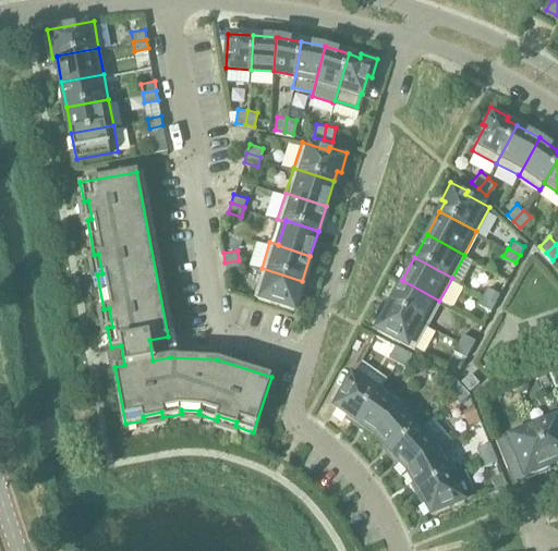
[(241,270),(239,260),(225,262),(227,272),(241,270)]
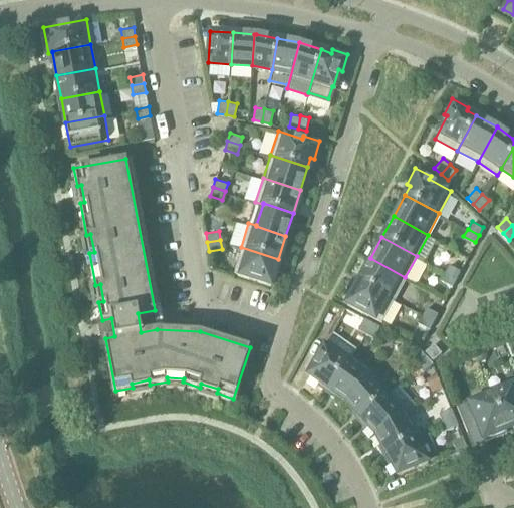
[(278,259),(241,247),(233,271),(270,282),(278,259)]
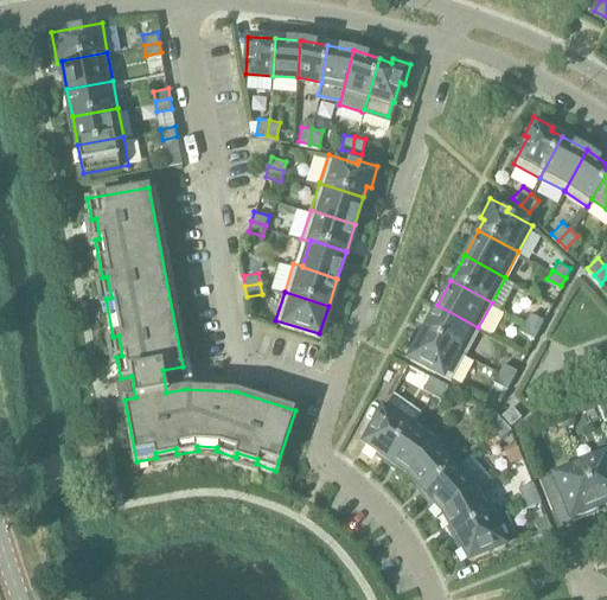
[(438,305),(425,330),(465,352),(478,327),(438,305)]
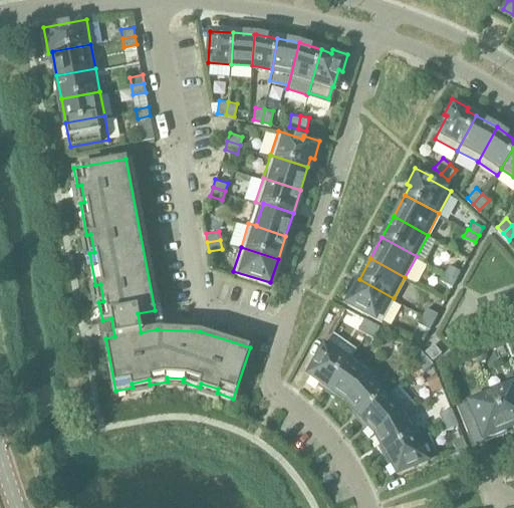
[(445,271),(456,277),(460,269),(449,263),(445,271)]
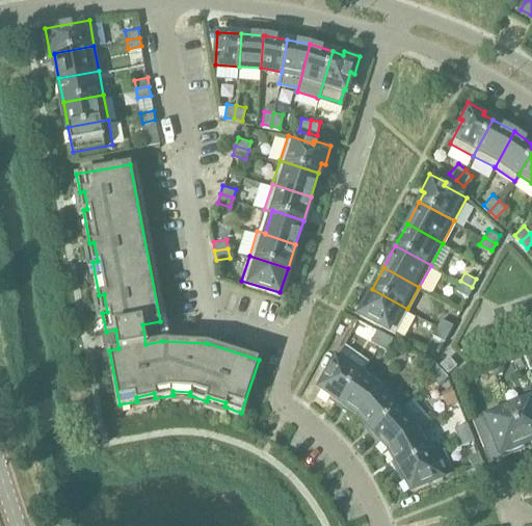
[(472,287),(460,281),(456,289),(468,295),(472,287)]
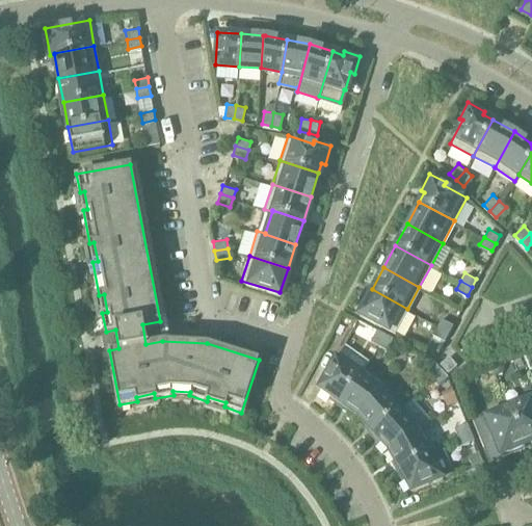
[(395,332),(407,309),(372,289),(360,312),(395,332)]
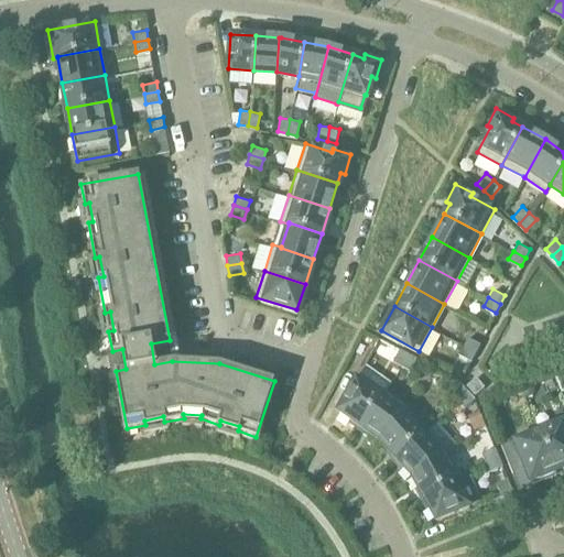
[(463,343),(476,350),(480,341),(467,335),(463,343)]
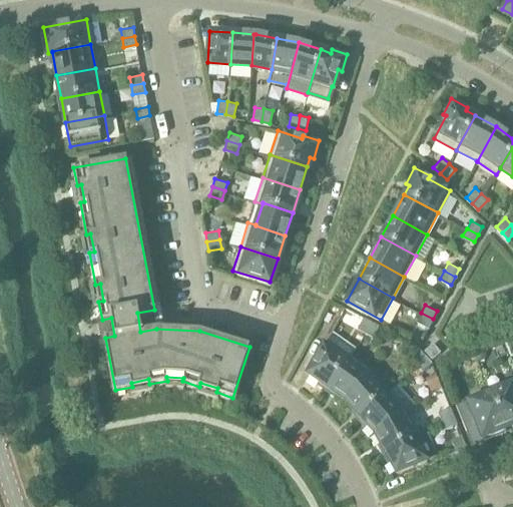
[(428,327),(433,319),(421,313),(417,321),(428,327)]
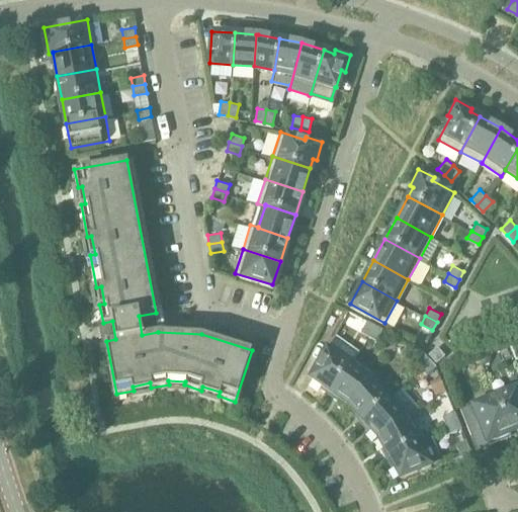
[(360,330),(368,335),(374,323),(366,319),(360,330)]
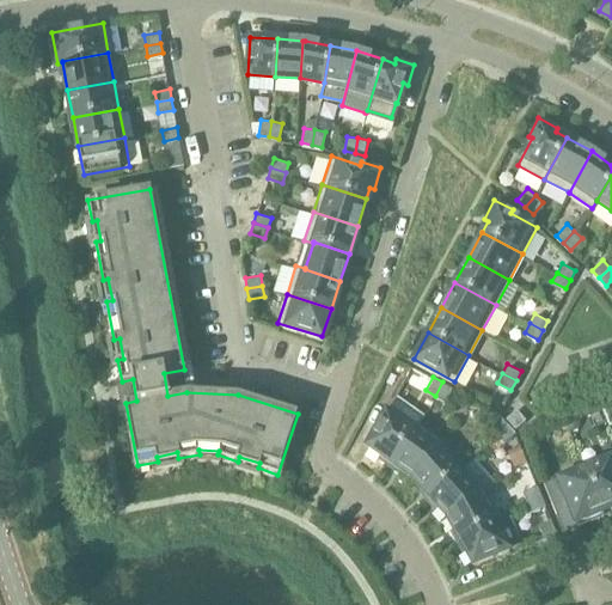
[(452,386),(442,382),(435,396),(445,401),(452,386)]
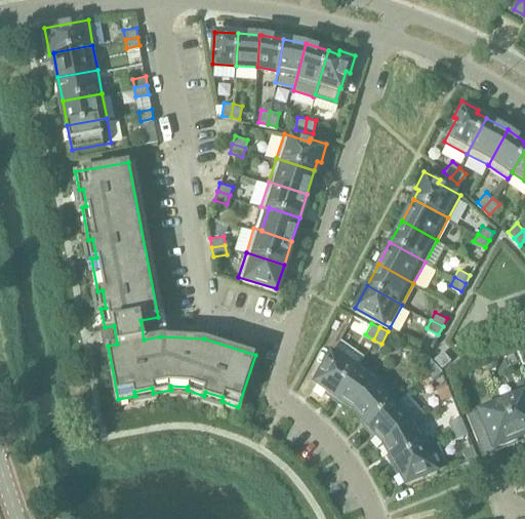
[(316,381),(335,395),(354,368),(359,362),(334,345),(316,381)]
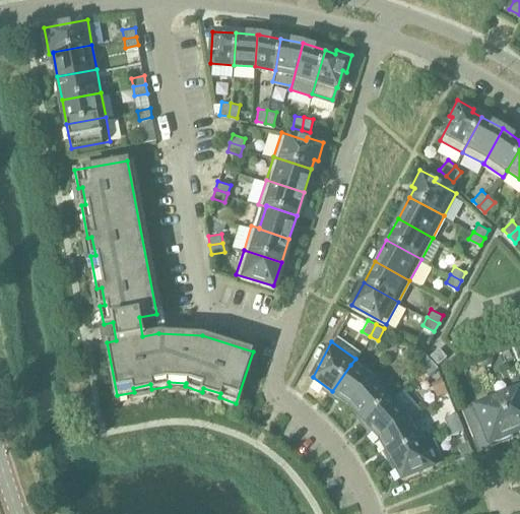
[(438,363),(447,355),(439,345),(430,354),(438,363)]
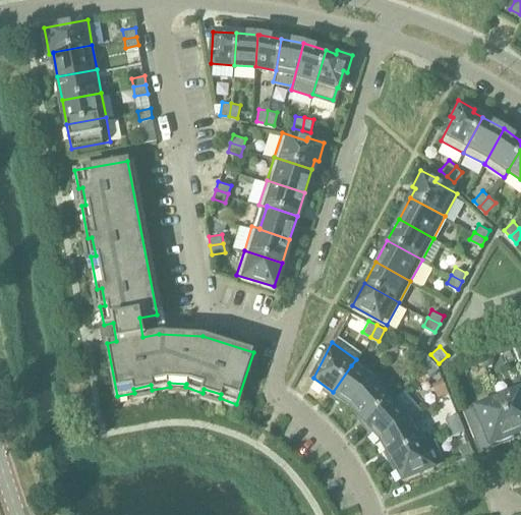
[(417,362),(423,369),(432,360),(426,353),(417,362)]
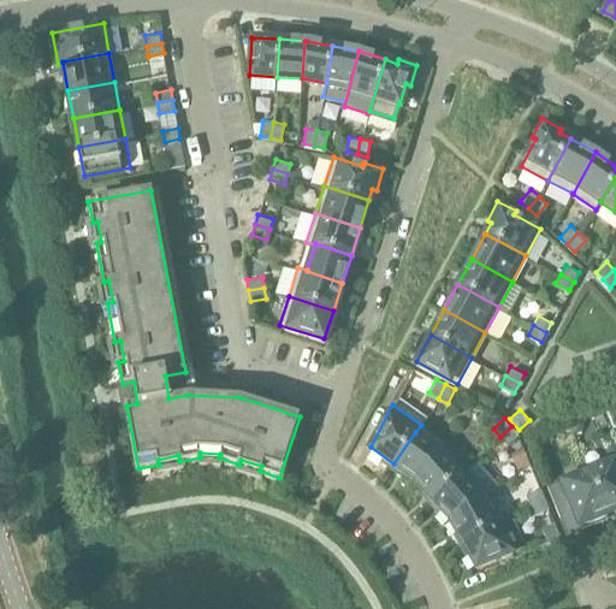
[(519,433),(511,426),(501,437),(508,444),(519,433)]
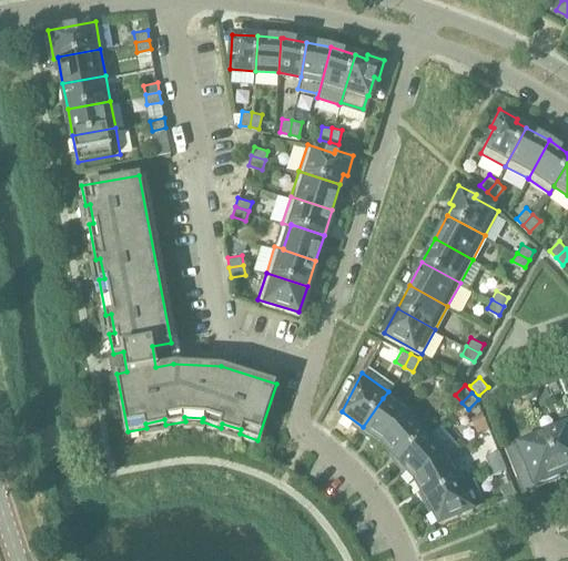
[(378,438),(382,440),(384,438),(405,414),(383,398),(363,427),(378,438)]
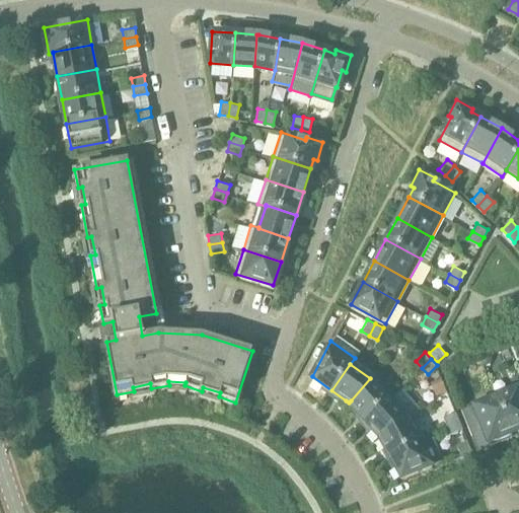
[(351,400),(349,402),(364,419),(385,400),(393,392),(375,372),(370,378),(351,400)]
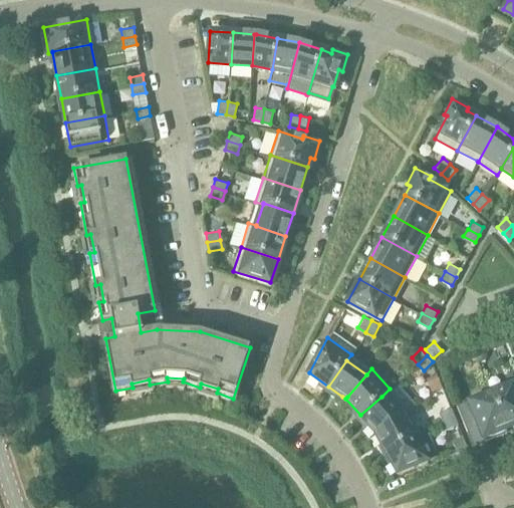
[(436,370),(426,375),(431,389),(442,385),(436,370)]
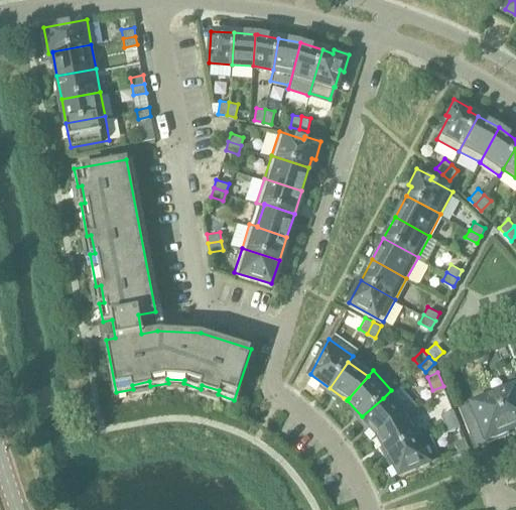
[(514,385),(493,393),(507,428),(515,424),(515,381),(513,382),(514,385)]
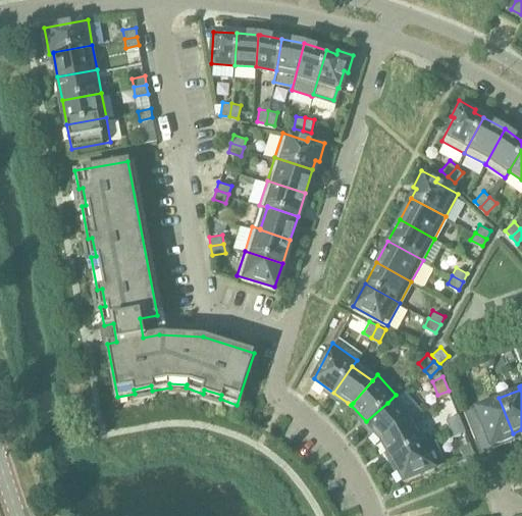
[(387,403),(366,421),(381,439),(414,415),(403,403),(396,395),(387,403)]
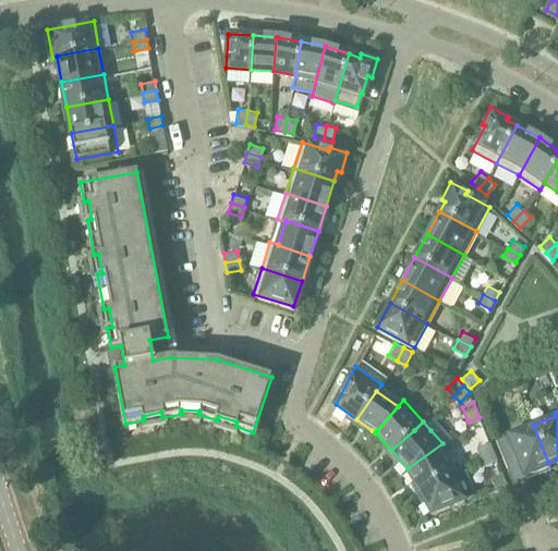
[(524,473),(548,463),(533,425),(510,435),(509,432),(496,438),(507,466),(520,461),(524,473)]
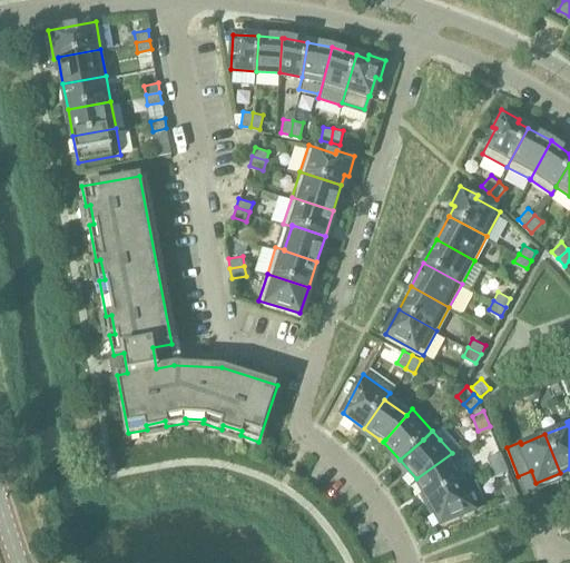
[(491,465),(504,460),(500,451),(487,456),(491,465)]
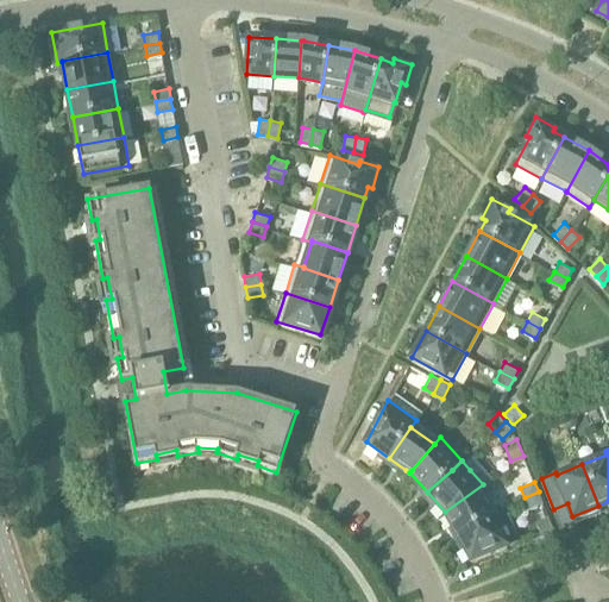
[(483,484),(445,512),(458,534),(490,516),(490,518),(498,513),(483,484)]
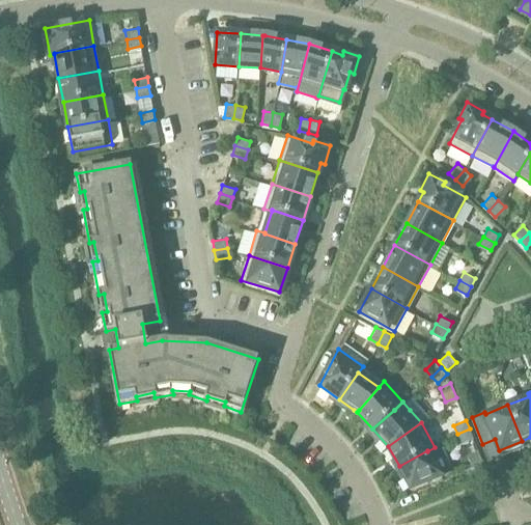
[(470,429),(457,434),(460,442),(473,437),(470,429)]
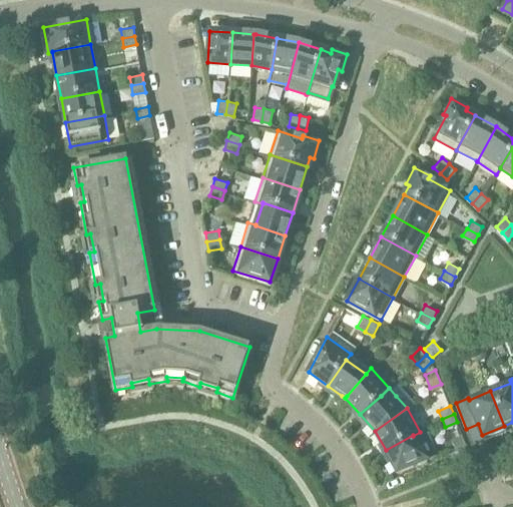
[(435,449),(427,432),(422,435),(420,432),(413,436),(413,435),(386,450),(397,470),(437,454),(435,449)]
